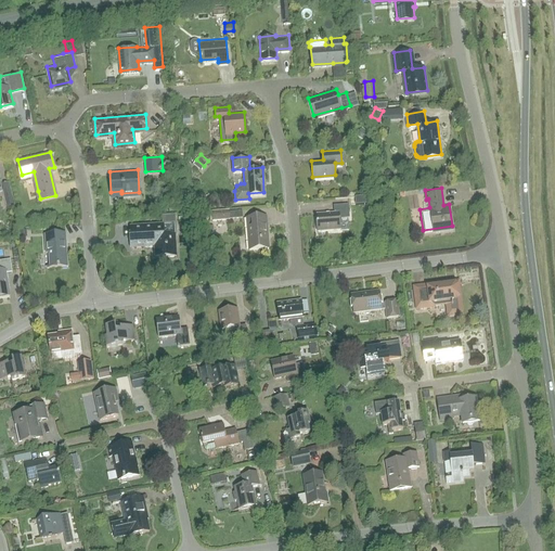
[(8,204),(14,203),(11,190),(4,192),(8,204)]
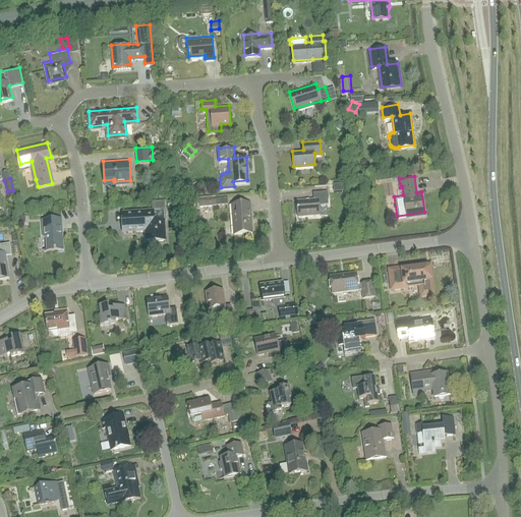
[(312,196),(296,197),(297,214),(319,213),(317,203),(328,202),(327,188),(312,189),(312,196)]
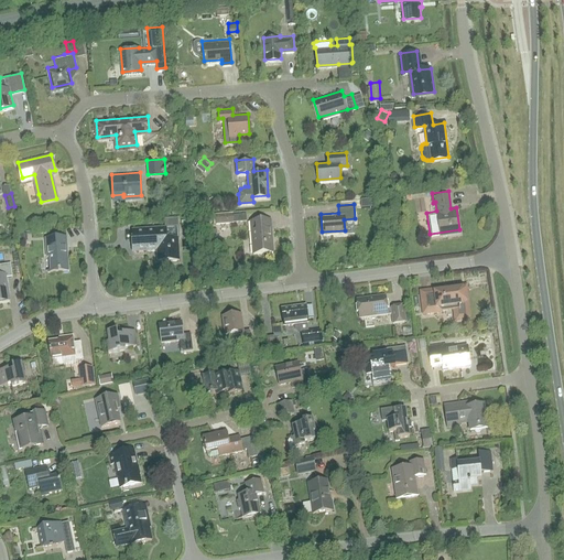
[(234,219),(232,211),(215,212),(216,221),(234,219)]
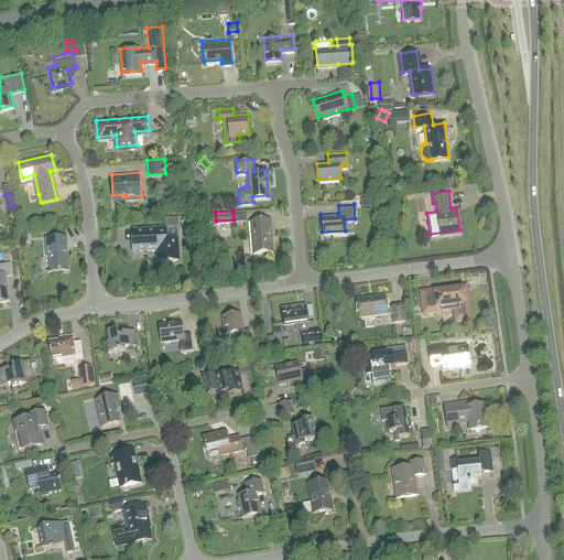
[(252,250),(272,249),(270,216),(250,218),(252,250)]
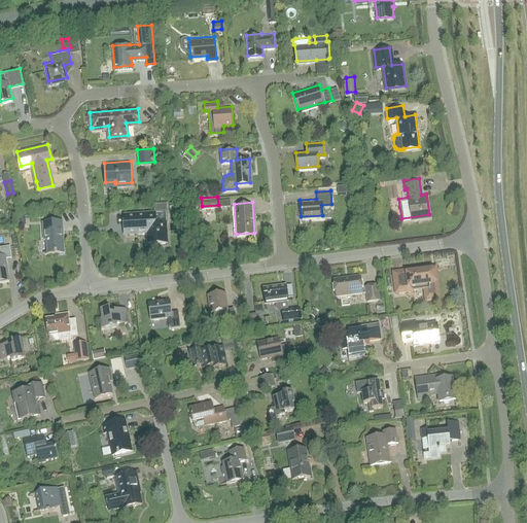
[(123,211),(124,232),(146,231),(146,240),(154,240),(154,241),(167,240),(165,209),(159,209),(123,211)]
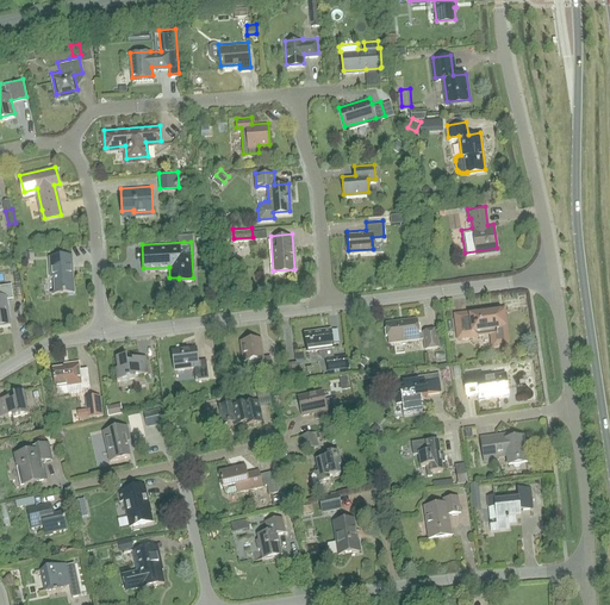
[(72,253),(49,254),(50,274),(54,274),(55,289),(74,288),(72,253)]
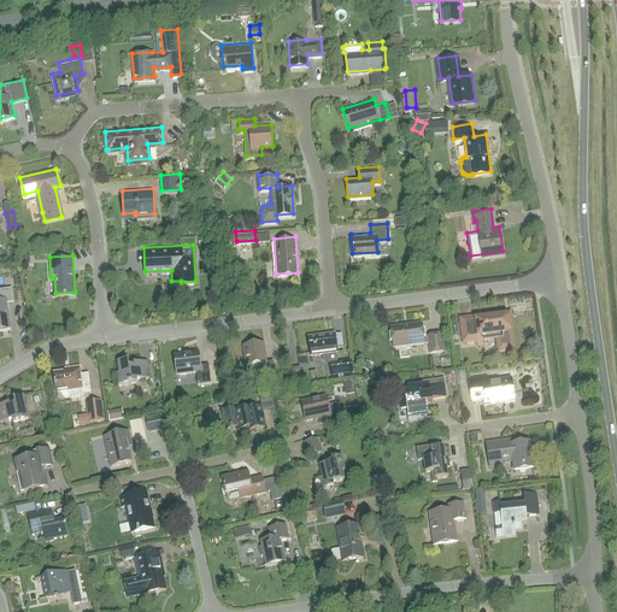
[(7,300),(15,299),(12,284),(0,286),(0,327),(11,325),(7,300)]
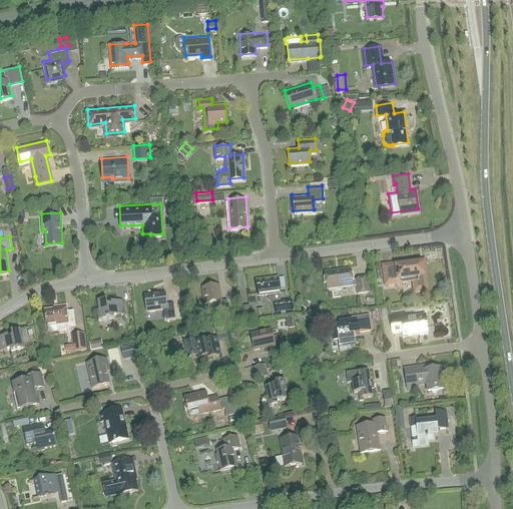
[(425,288),(427,285),(423,256),(383,261),(385,282),(412,279),(413,289),(425,288)]
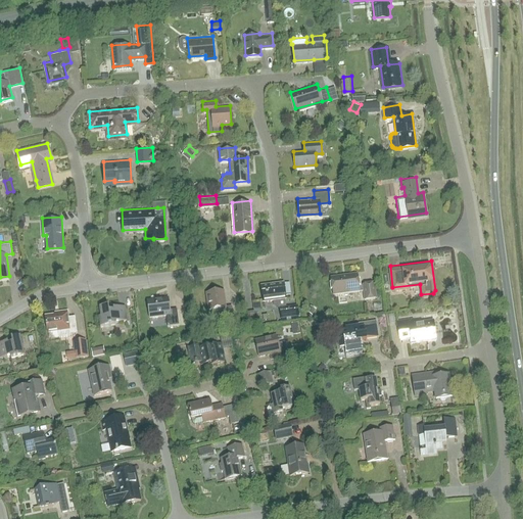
[(364,296),(376,294),(374,280),(358,282),(355,271),(330,274),(332,292),(363,288),(364,296)]
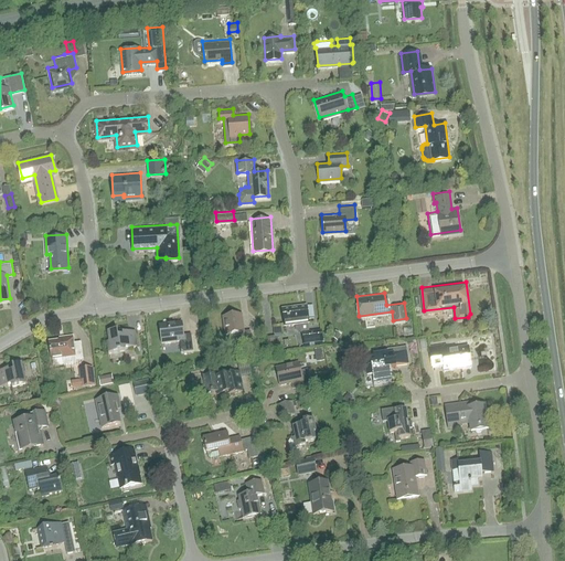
[(283,323),(295,321),(296,326),(301,329),(304,345),(323,342),(321,327),(308,328),(307,320),(305,303),(280,305),(283,323)]
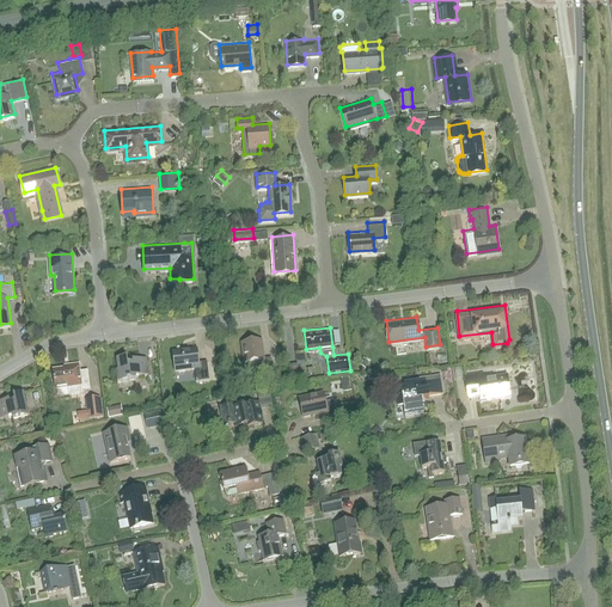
[(252,369),(271,367),(270,353),(262,354),(259,336),(240,338),(243,357),(251,356),(252,369)]
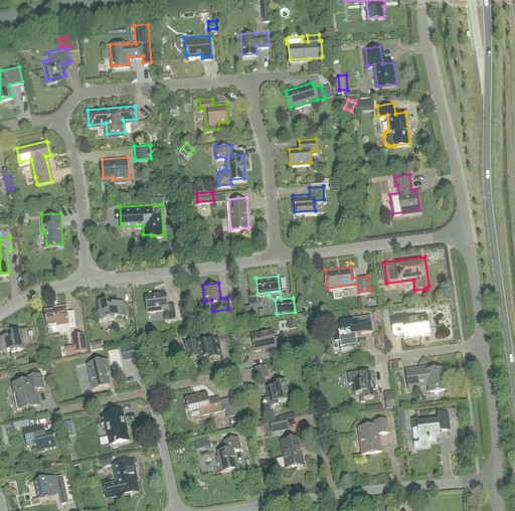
[(165,318),(176,317),(174,301),(167,302),(165,289),(145,292),(147,309),(163,307),(165,318)]
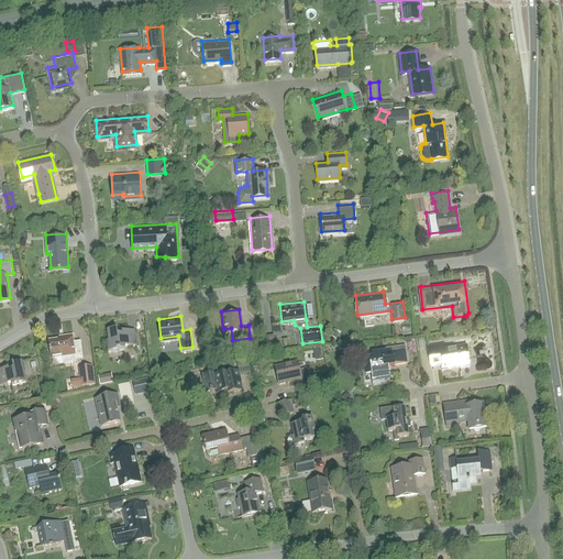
[(123,342),(135,341),(133,326),(121,328),(121,325),(106,327),(108,337),(106,337),(107,348),(124,346),(123,342)]
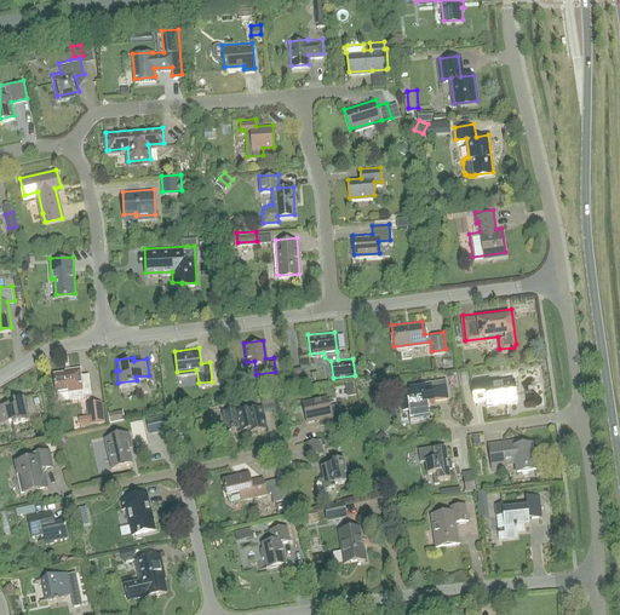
[(82,391),(91,390),(87,371),(79,372),(79,363),(69,365),(69,371),(65,371),(65,368),(53,371),(56,390),(68,389),(69,396),(82,394),(82,391)]
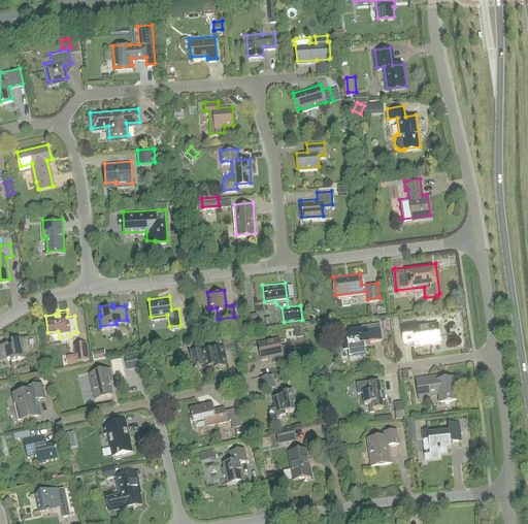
[(415,345),(439,340),(436,321),(417,324),(416,319),(400,322),(403,341),(414,340),(415,345)]
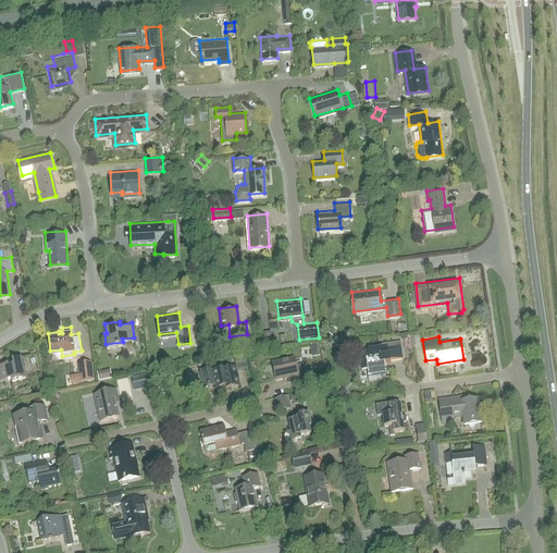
[(321,339),(313,340),(314,352),(322,351),(321,339)]
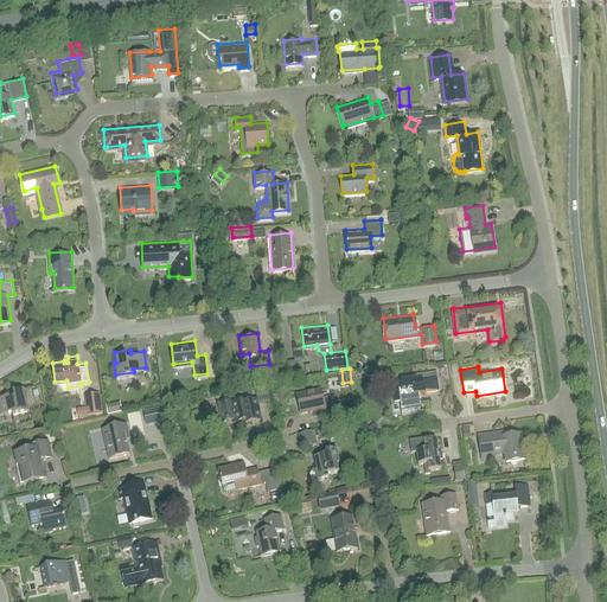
[(425,389),(439,386),(436,369),(416,371),(417,376),(401,378),(401,380),(390,382),(393,399),(400,398),(401,407),(421,404),(420,392),(426,391),(425,389)]
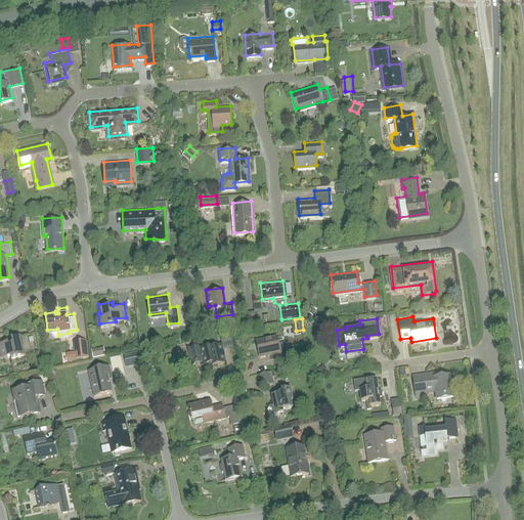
[(10,355),(25,352),(19,333),(6,336),(7,338),(0,339),(0,354),(10,353),(10,355)]
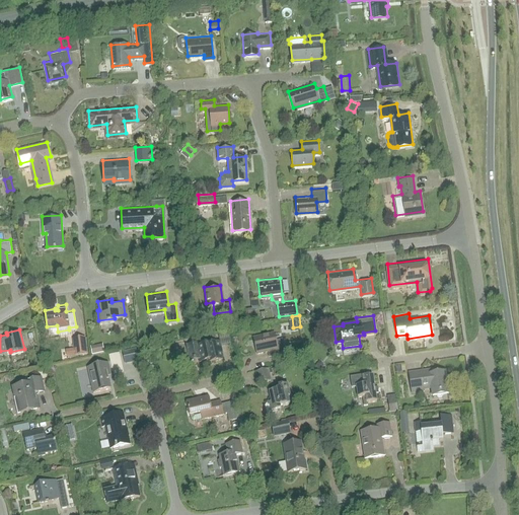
[(273,354),(286,351),(282,336),(276,337),(274,329),(252,335),(255,350),(271,347),(273,354)]
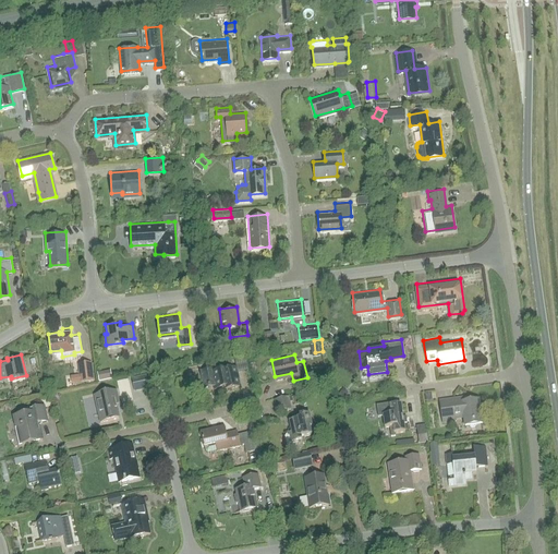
[(71,381),(94,377),(92,360),(79,361),(80,372),(71,373),(71,381)]
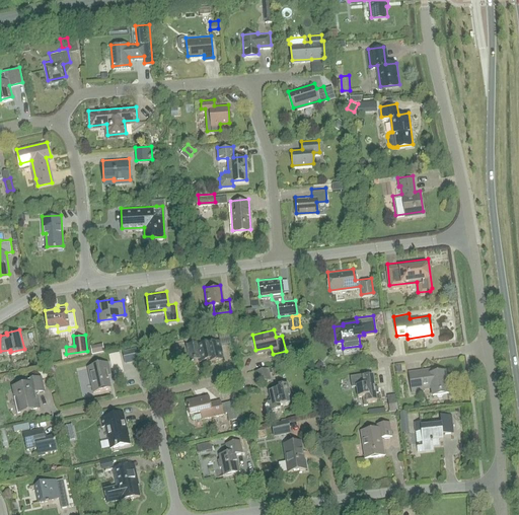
[(208,359),(222,356),(219,339),(210,341),(210,339),(199,342),(198,339),(186,342),(189,357),(198,355),(199,358),(207,356),(208,359)]
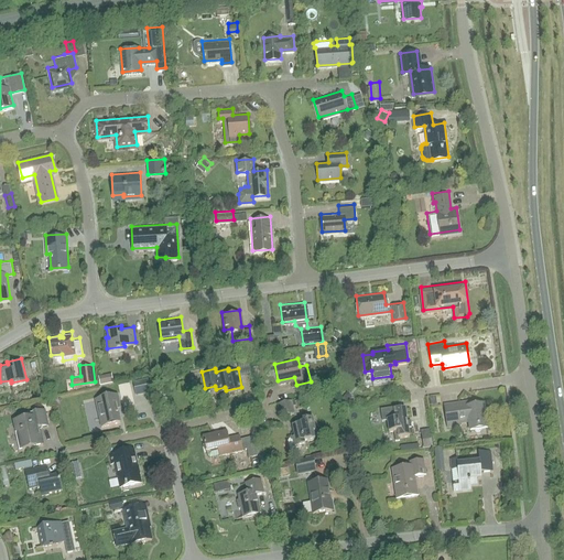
[(112,372),(99,375),(100,381),(114,378),(112,372)]
